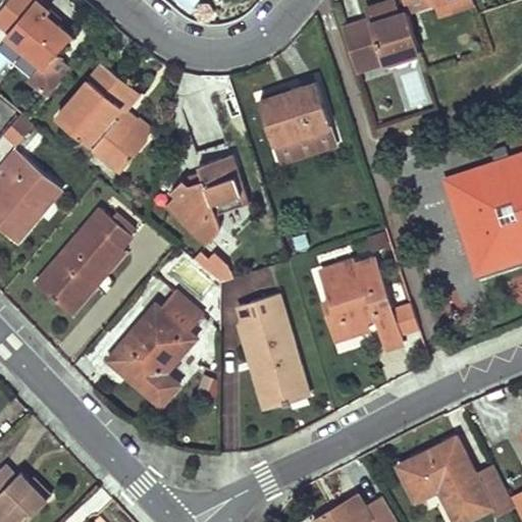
[(10,0),(0,11),(0,32),(6,37),(25,13),(10,0)]
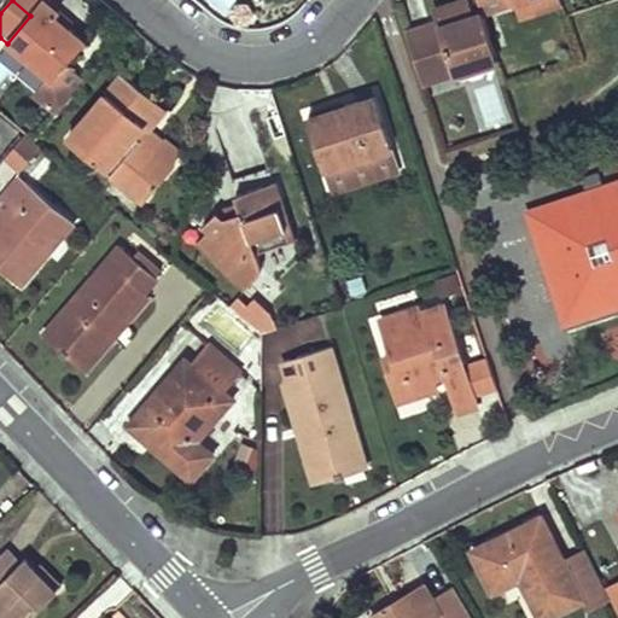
[(40,0),(11,0),(12,0),(30,16),(42,1),(40,0)]
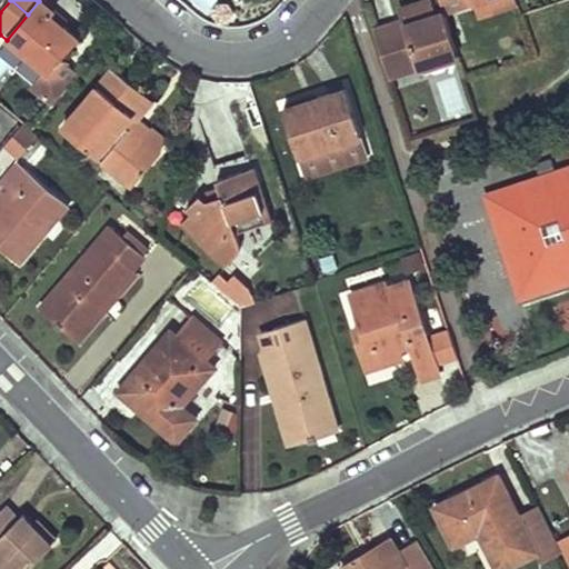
[(402,20),(405,26),(443,12),(439,0),(431,0),(400,10),(402,20)]
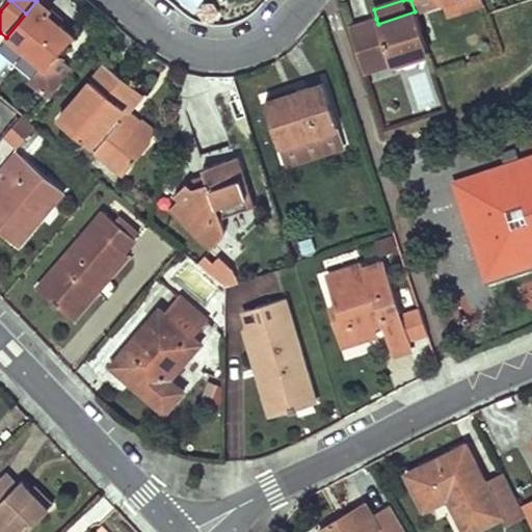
[(410,0),(415,11),(443,3),(453,0),(410,0)]
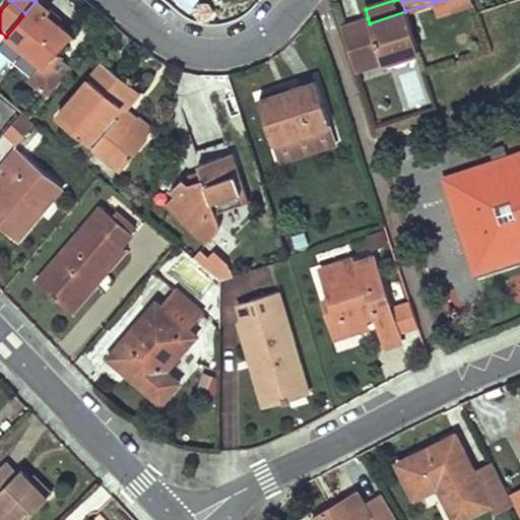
[(470,0),(443,0),(433,3),(437,15),(453,10),(472,4),(470,0)]
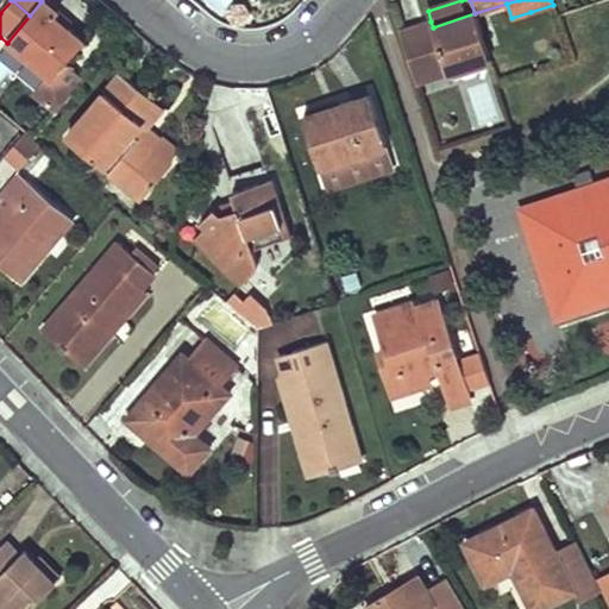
[(7,43),(54,81),(85,44),(56,20),(60,16),(42,1),(30,16),(7,43)]
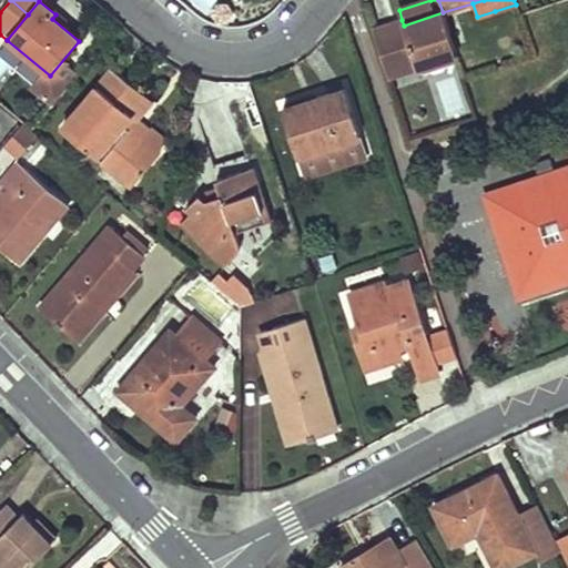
[(402,20),(373,30),(388,77),(452,56),(456,54),(443,12),(404,26),(402,20)]
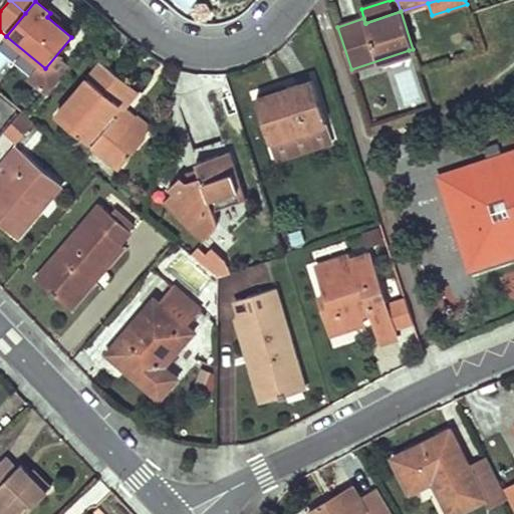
[(130,86),(101,63),(86,80),(56,116),(119,169),(143,140),(109,111),(105,116),(98,109),(109,97),(115,103),(130,86)]
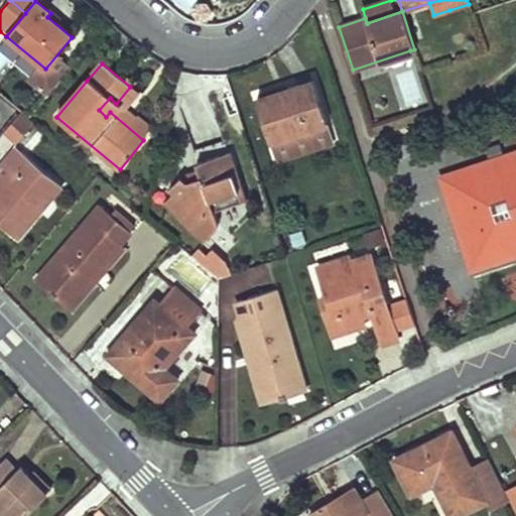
[(312,83),(256,101),(269,142),(327,124),(312,83)]
